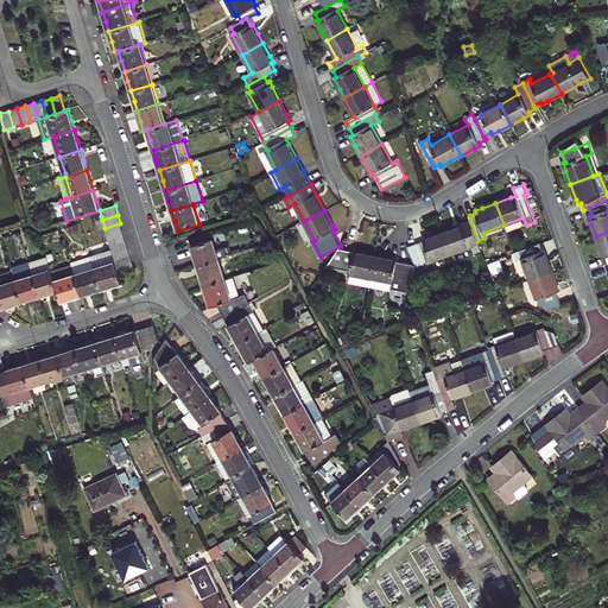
[(99,229),(105,228),(102,220),(101,216),(95,217),(99,229)]
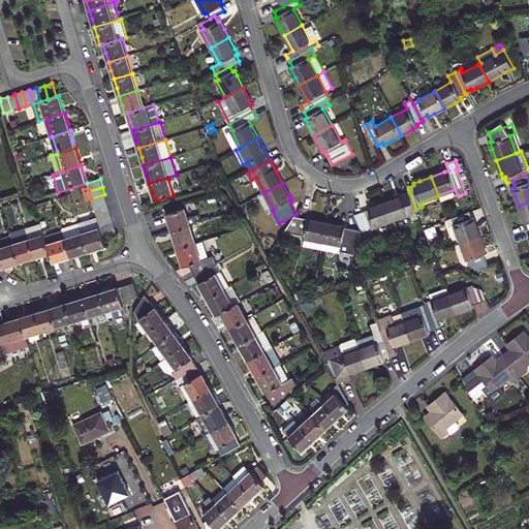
[(93,206),(106,201),(104,194),(91,198),(93,206)]
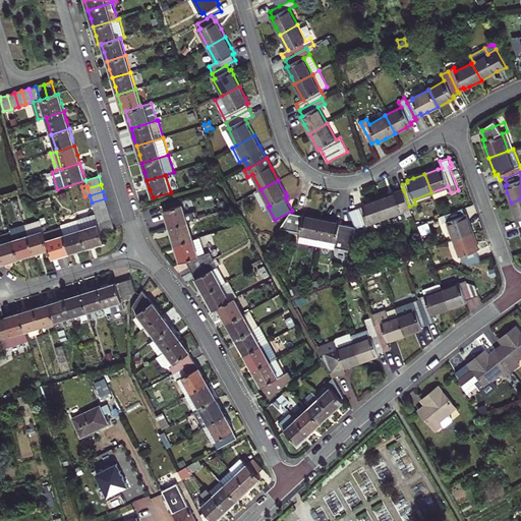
[(409,207),(404,191),(398,194),(397,192),(390,194),(380,198),(387,217),(404,211),(406,218),(413,216),(409,207)]
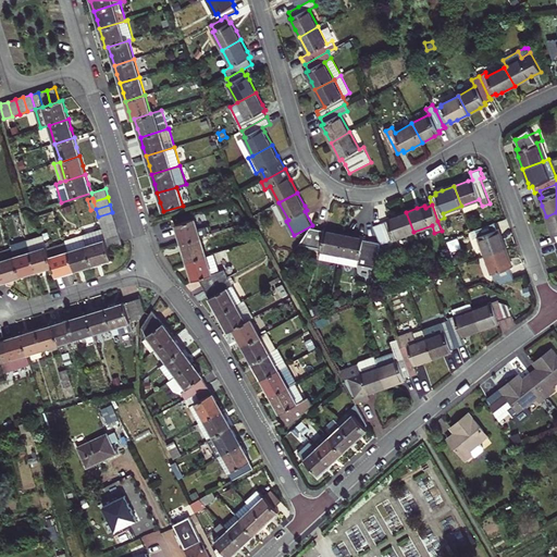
[(101,224),(114,220),(112,212),(98,217),(101,224)]
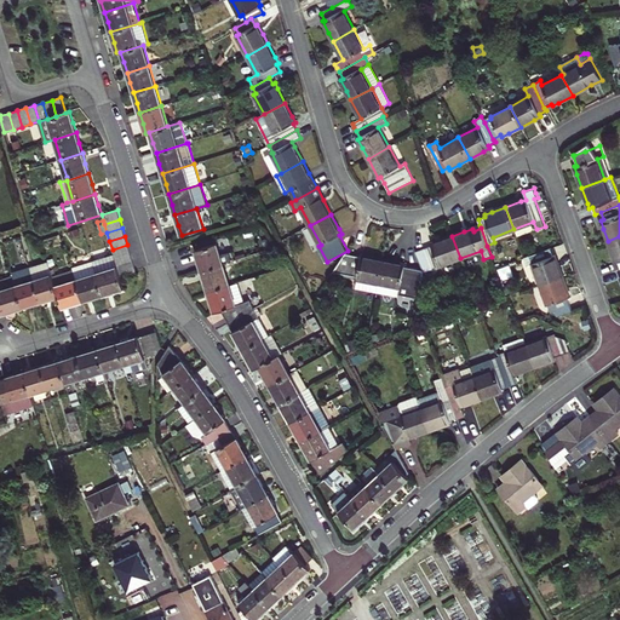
[(460,258),(452,236),(437,241),(431,244),(431,246),(415,252),(423,270),(424,271),(460,258)]
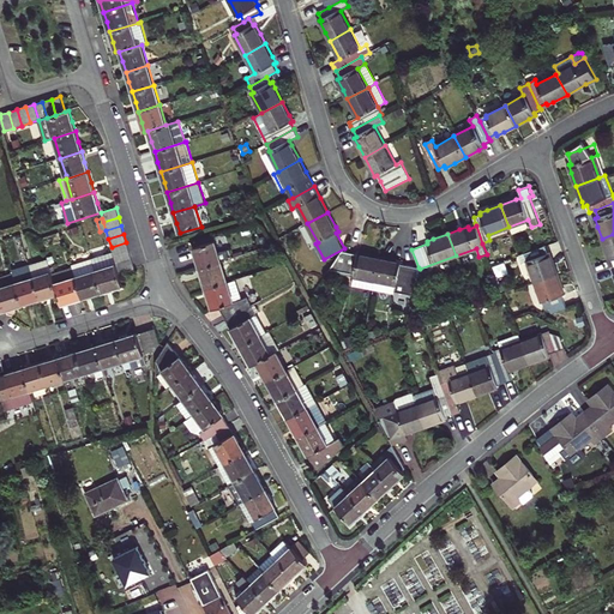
[(613,265),(613,234),(602,239),(608,256),(609,260),(612,259),(613,265)]
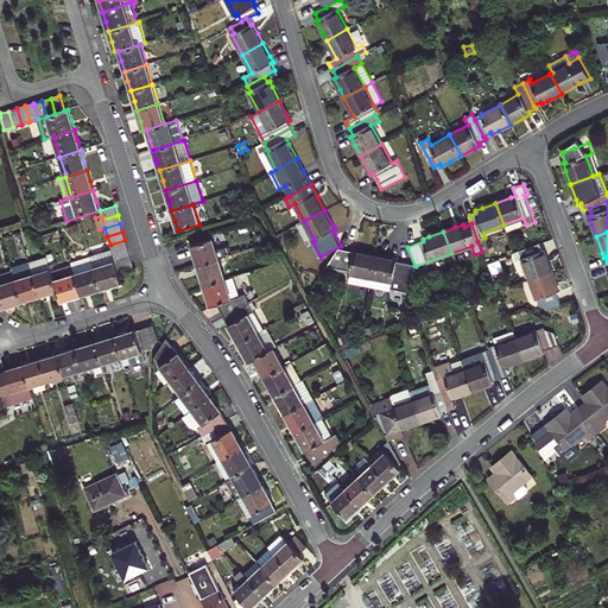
[(195,255),(197,266),(229,255),(227,247),(216,251),(213,239),(191,246),(195,255)]
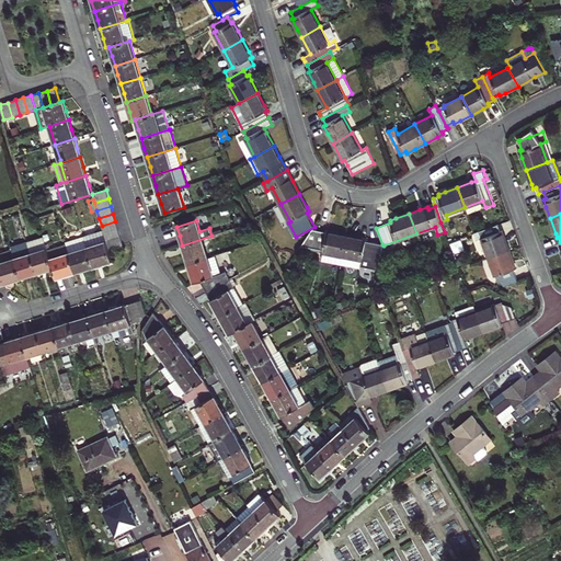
[(104,233),(118,229),(115,221),(102,226),(103,231),(104,233)]
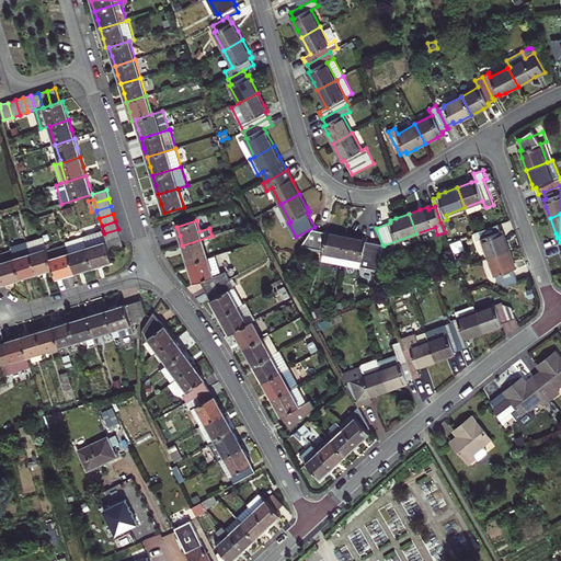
[(489,258),(508,250),(504,236),(502,231),(500,231),(497,225),(479,231),(489,258)]
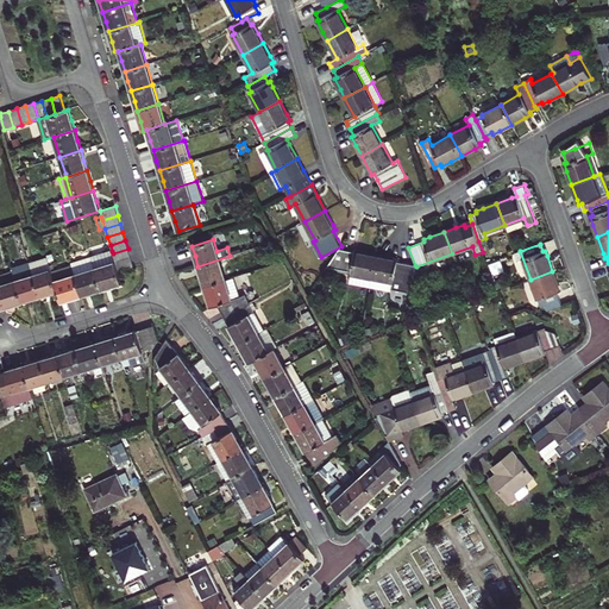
[(339,249),(341,246),(321,257),(327,268),(339,249)]
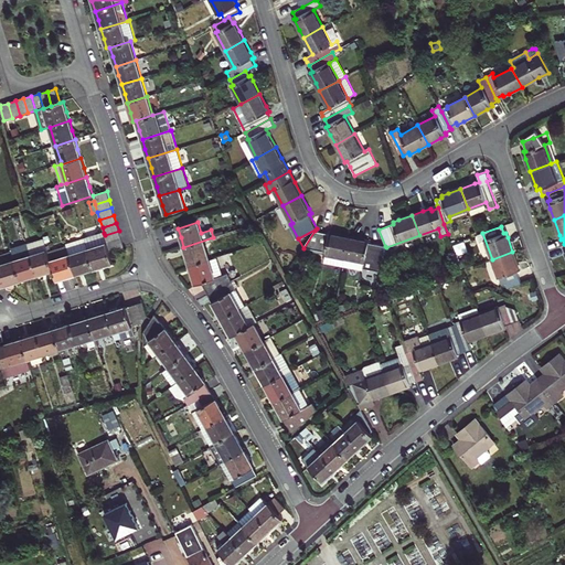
[(107,244),(121,240),(119,231),(105,235),(107,244)]
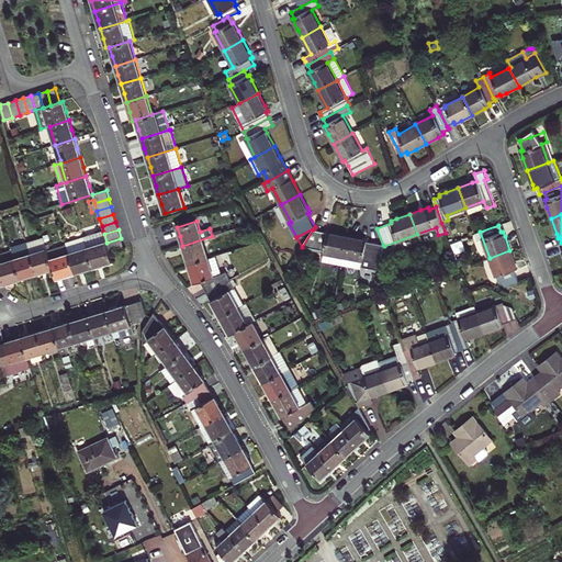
[(343,265),(348,236),(338,234),(328,232),(327,233),(313,229),(302,247),(324,251),(323,261),(343,265)]
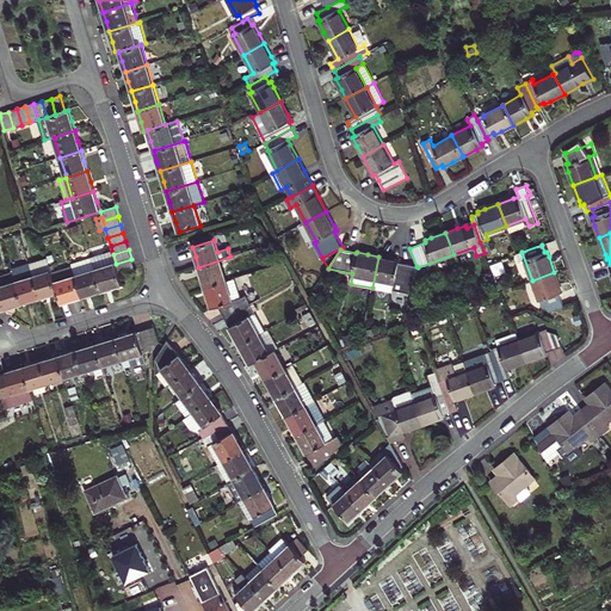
[(113,254),(112,252),(92,258),(102,290),(112,288),(122,284),(118,272),(116,264),(113,254)]
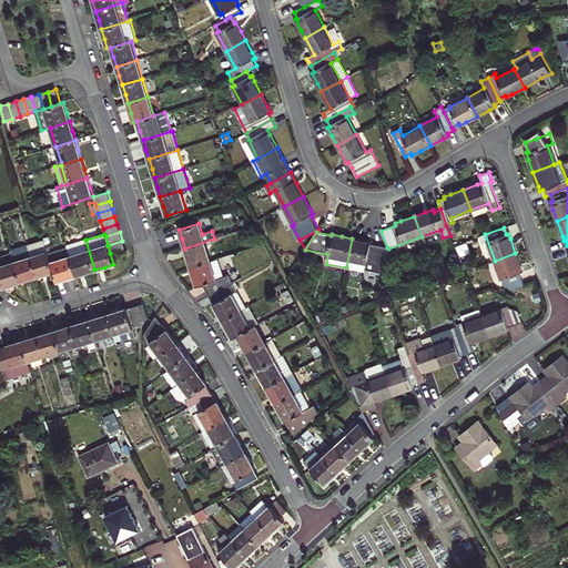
[(352,239),(346,267),(365,272),(366,270),(367,261),(376,263),(374,271),(384,273),(388,250),(388,249),(387,247),(371,244),(371,242),(364,241),(352,239)]
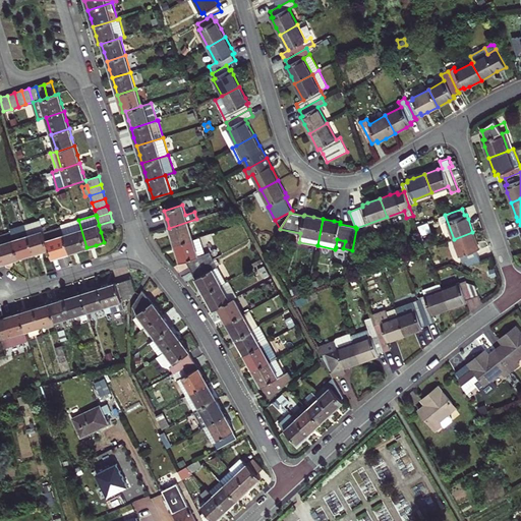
[(87,247),(78,220),(61,225),(61,227),(64,235),(69,253),(78,250),(87,247)]
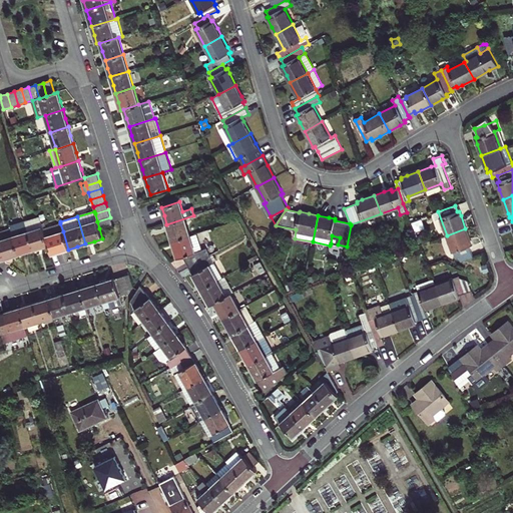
[(43,228),(40,217),(25,222),(34,249),(41,247),(48,244),(46,236),(43,228)]
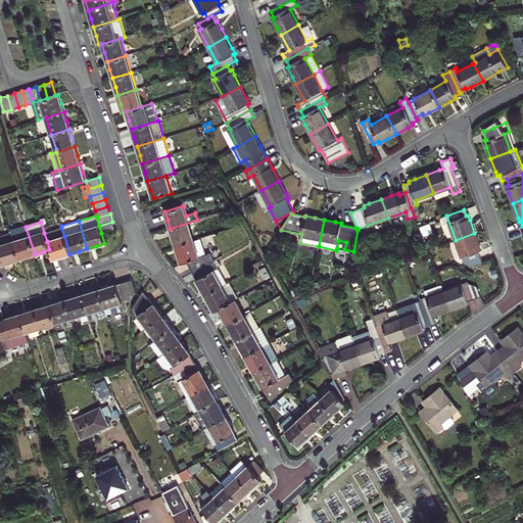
[(99,226),(101,233),(114,229),(112,222),(99,226)]
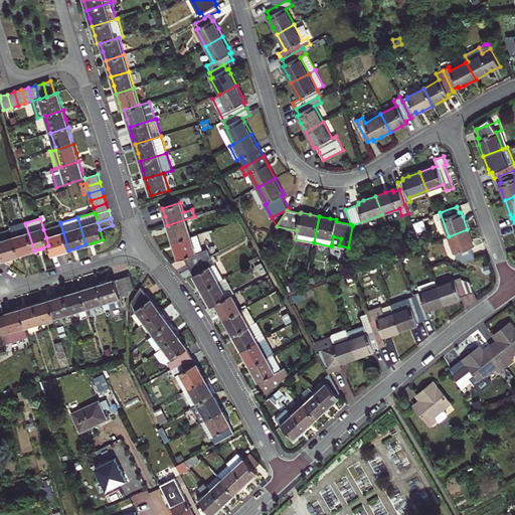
[(170,233),(173,241),(191,236),(185,219),(167,225),(170,233)]
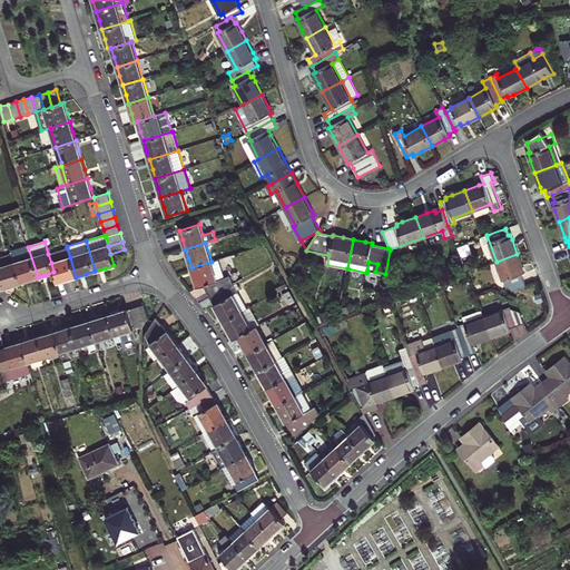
[(38,277),(28,247),(12,252),(12,254),(21,283),(29,279),(38,277)]
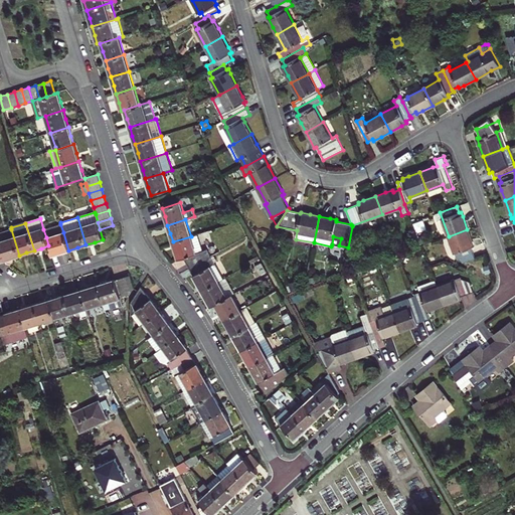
[(63,232),(60,224),(43,229),(46,237),(63,232)]
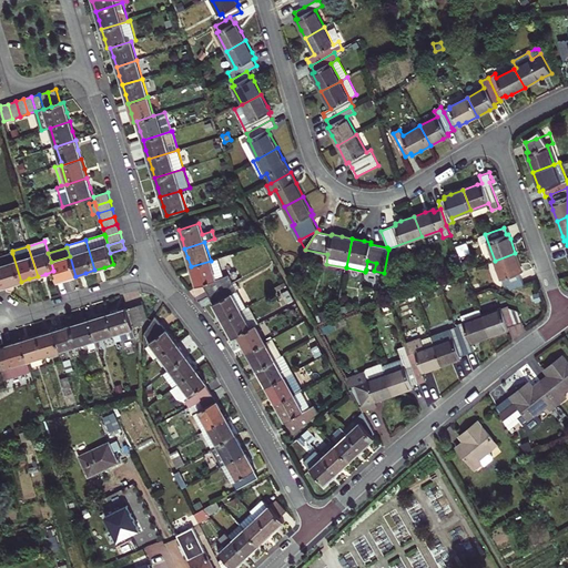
[(21,282),(12,253),(0,256),(0,270),(6,286),(13,284),(21,282)]
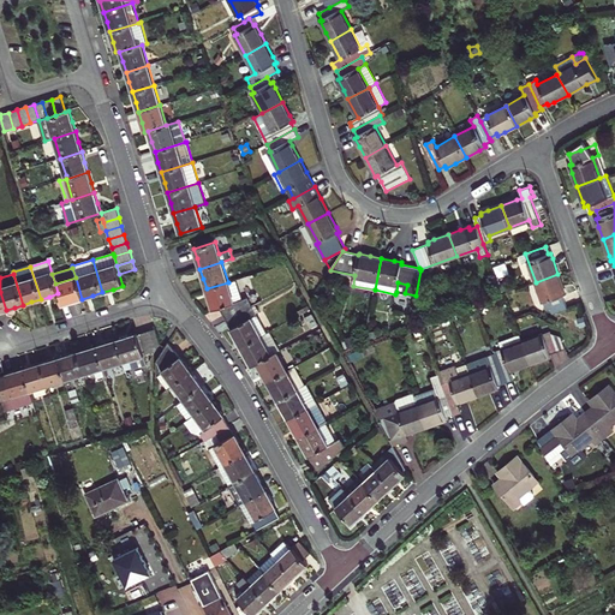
[(565,291),(557,274),(536,282),(547,310),(551,309),(554,315),(568,309),(563,296),(566,294),(565,291)]
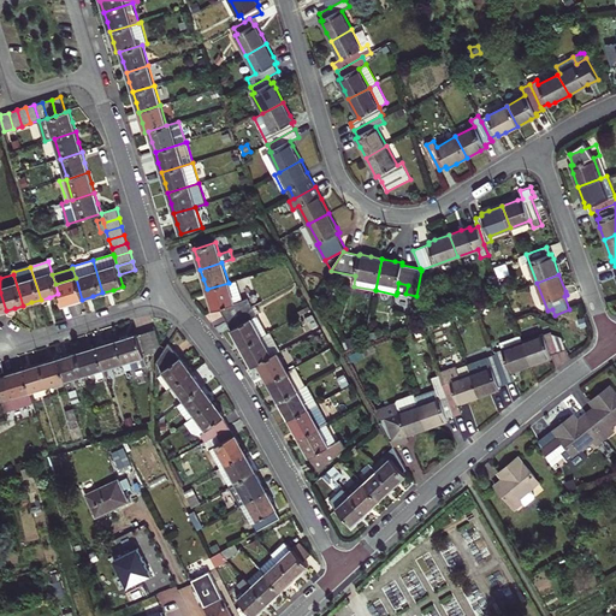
[(76,278),(55,284),(58,294),(61,306),(72,302),(82,300),(76,278)]
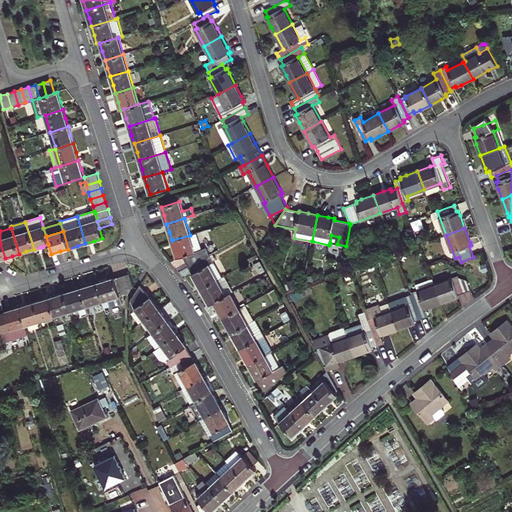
[(172,240),(177,257),(180,256),(183,256),(189,267),(210,255),(206,248),(202,249),(197,233),(190,236),(190,235),(172,240)]
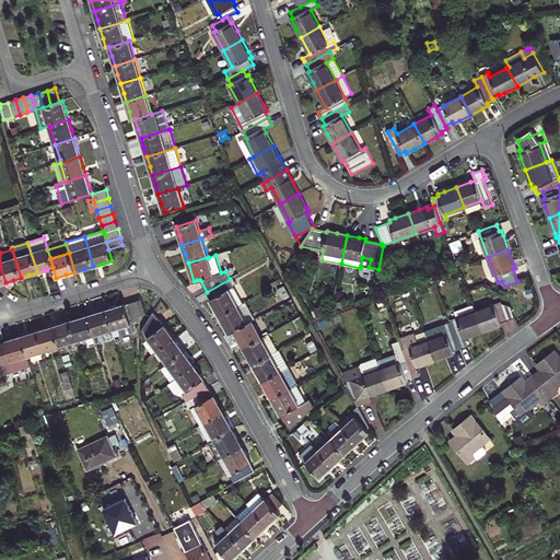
[(369,267),(371,259),(362,257),(361,266),(369,267)]
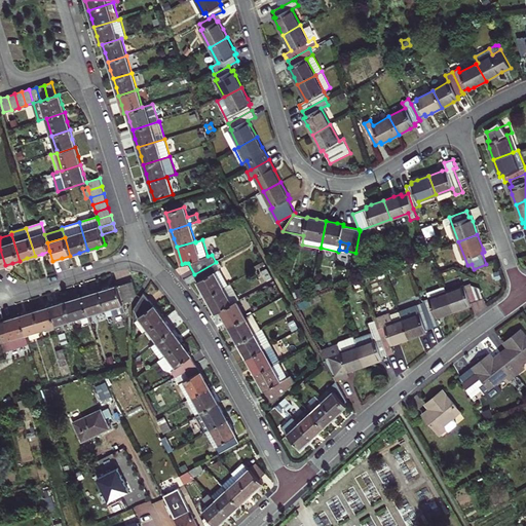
[(207,297),(228,285),(216,262),(194,274),(200,286),(207,297)]
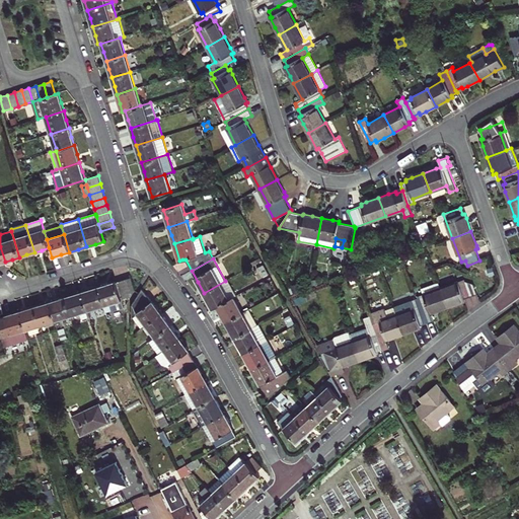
[(269,274),(264,265),(258,269),(264,277),(269,274)]
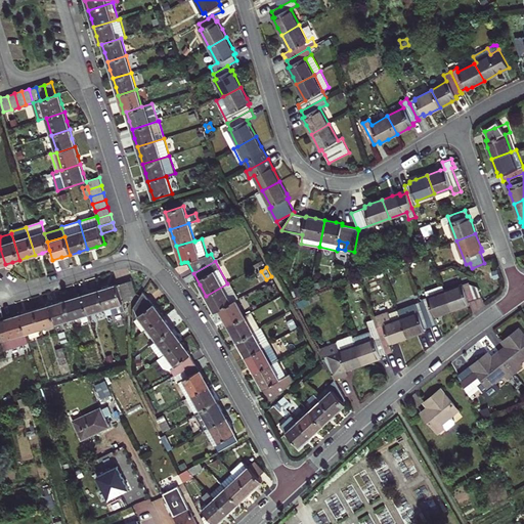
[(376,271),(378,277),(384,275),(382,268),(376,271)]
